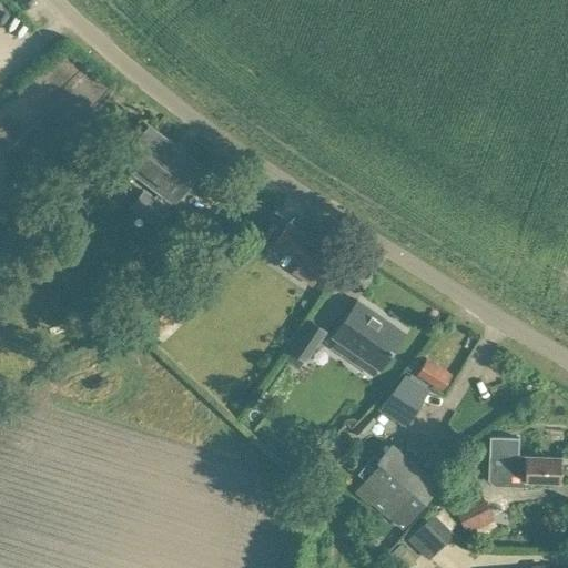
[(156,194),(155,196),(143,188),(142,189),(143,190),(130,208),(155,226),(201,166),(175,148),(178,145),(174,142),(172,145),(149,128),(135,145),(124,161),(148,179),(144,183),(156,194)]
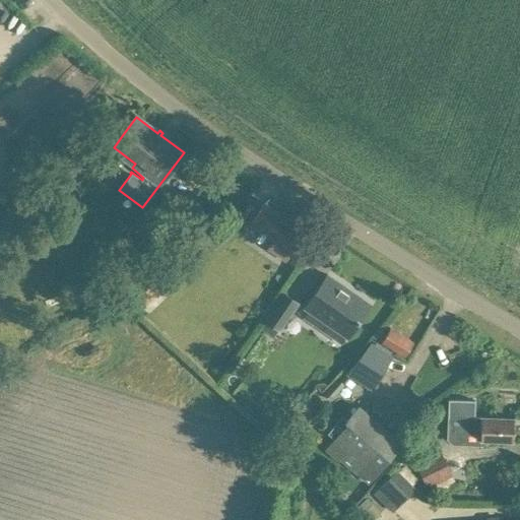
[(327,275),(316,291),(305,308),(347,337),(371,305),(327,275)]
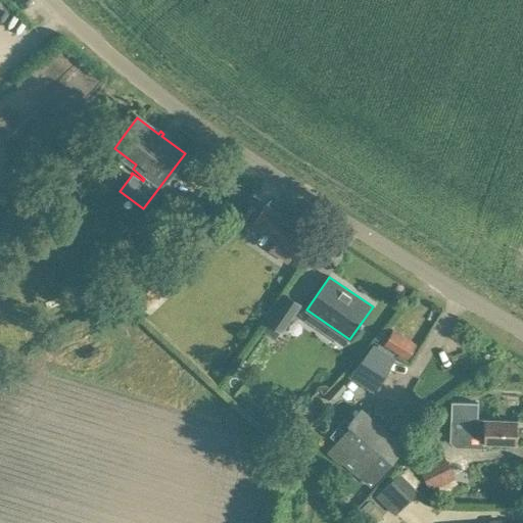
[(267,323),(280,333),(299,304),(286,295),(267,323)]
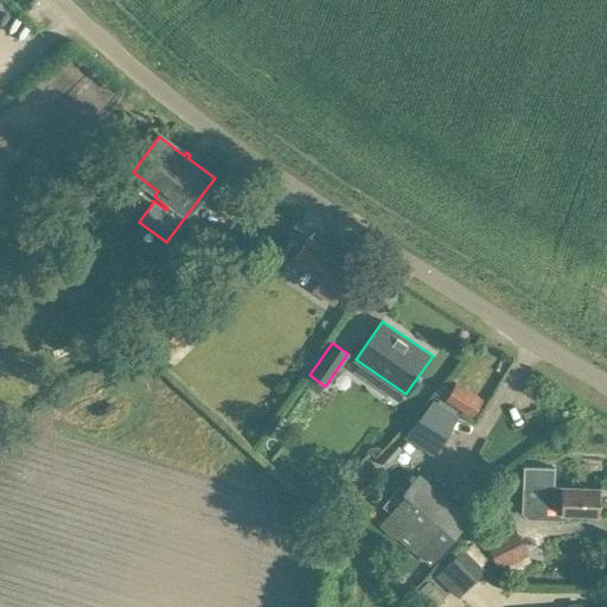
[(446,398),(473,415),(483,400),(455,383),(446,398)]
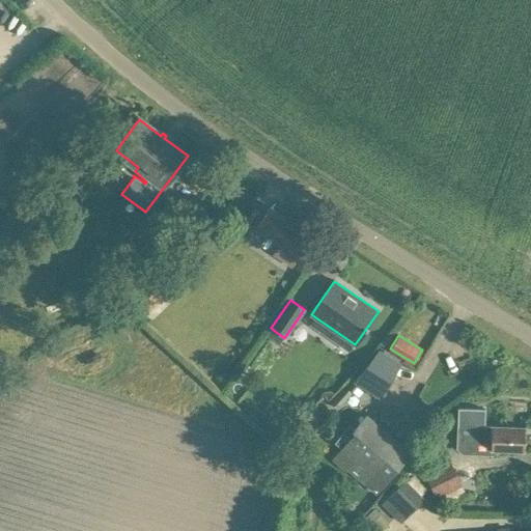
[(379,351),(354,382),(380,397),(400,364),(379,351)]
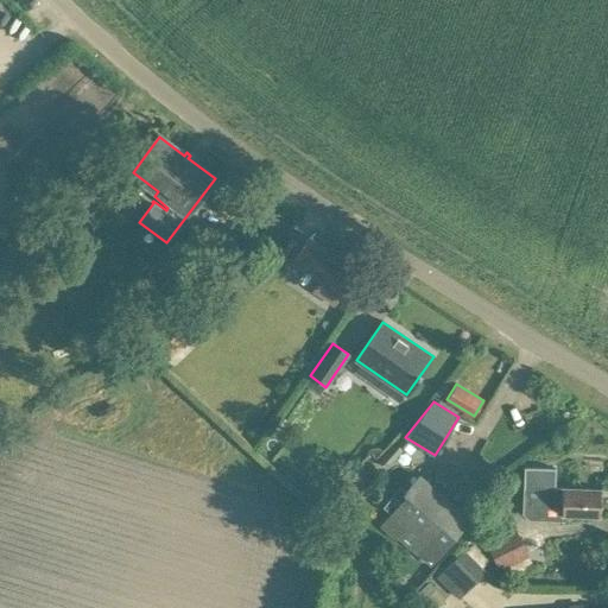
[(562,513),(576,514),(600,515),(601,489),(555,488),(556,469),(525,468),(524,488),(530,488),(530,506),(563,507),(562,513)]
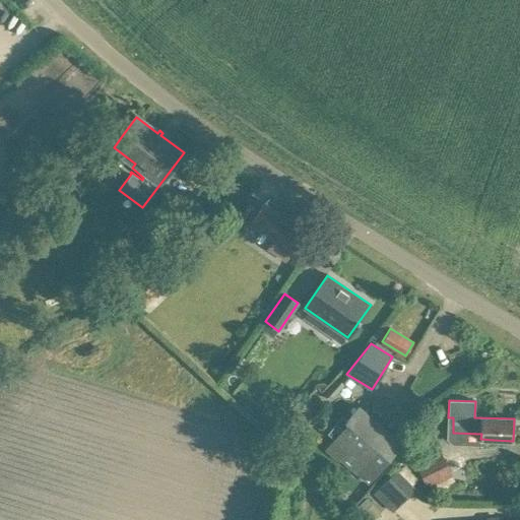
[(363,476),(362,477),(368,482),(401,443),(400,442),(397,446),(369,421),(371,418),(360,408),(359,407),(346,421),(341,417),(329,433),(335,439),(327,449),(338,459),(347,449),(375,472),(368,480),(363,476)]
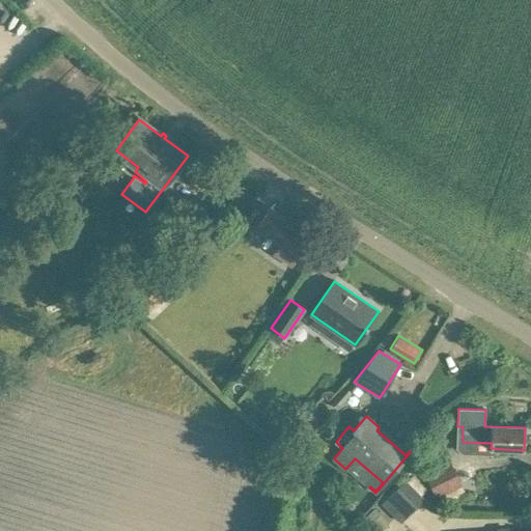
[(304,420),(299,426),(307,432),(312,426),(304,420)]
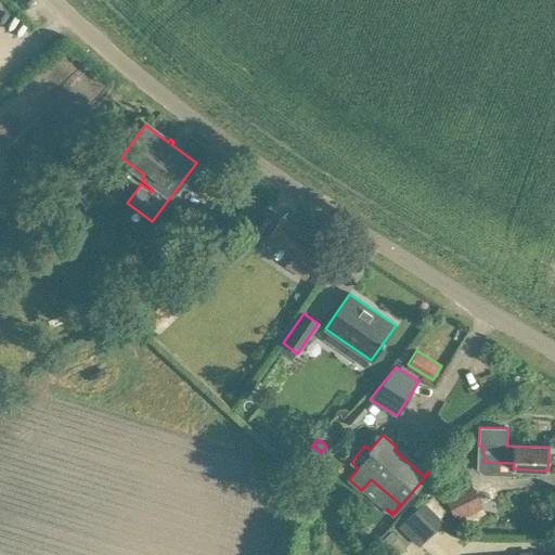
[(443,493),(456,520),(482,507),(470,480),(443,493)]
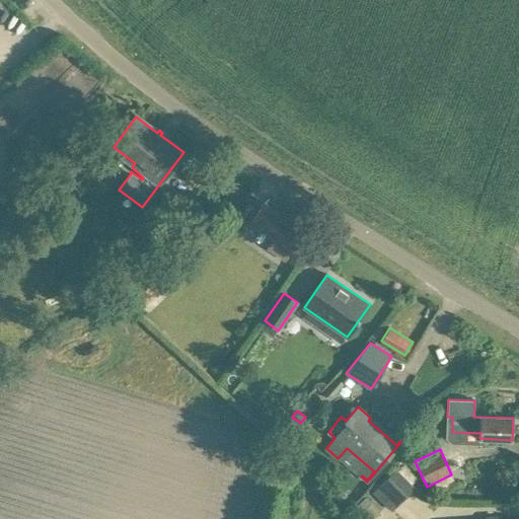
[(395,467),(372,493),(392,510),(415,485),(395,467)]
